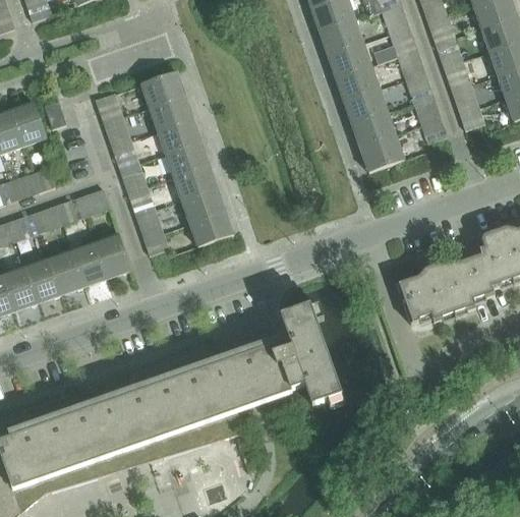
[(32,21),(35,20),(42,5),(31,0),(27,8),(32,21)]
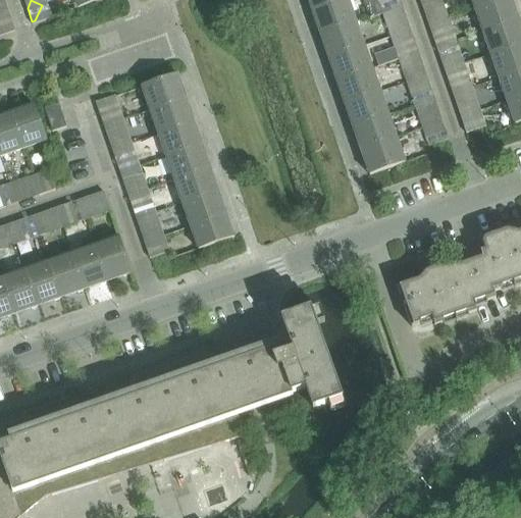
[(311,10),(312,9),(339,0),(308,0),(310,4),(309,4),(311,10)]
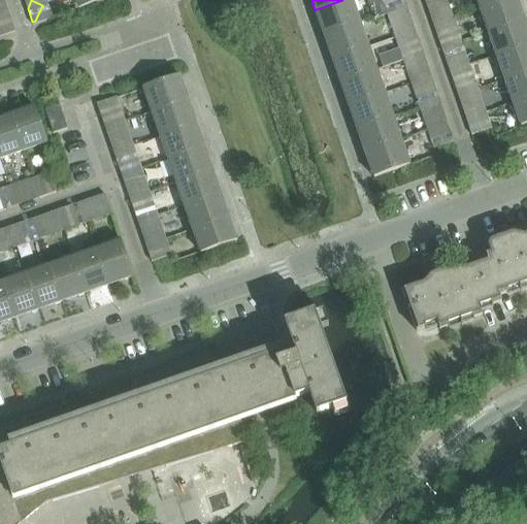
[(323,33),(324,33),(360,21),(353,0),(342,0),(316,9),(322,27),(321,28),(323,33)]
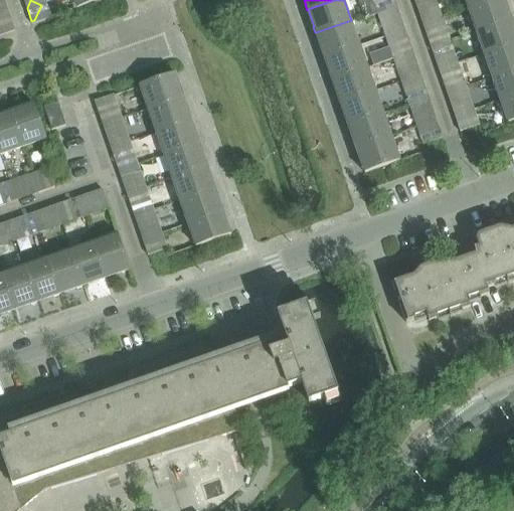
[(362,0),(366,14),(377,10),(375,4),(374,0),(362,0)]
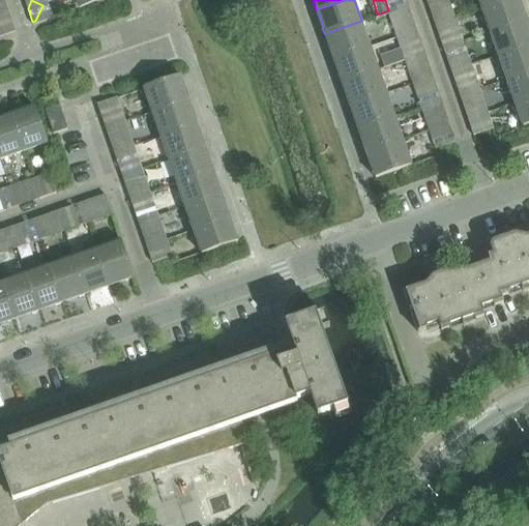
[(388,10),(390,17),(394,16),(401,1),(399,0),(387,0),(386,4),(388,10)]
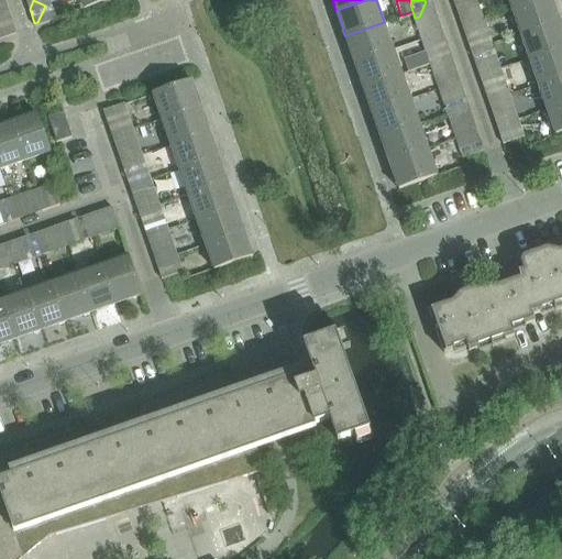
[(520,30),(558,17),(551,0),(526,0),(511,6),(520,30)]
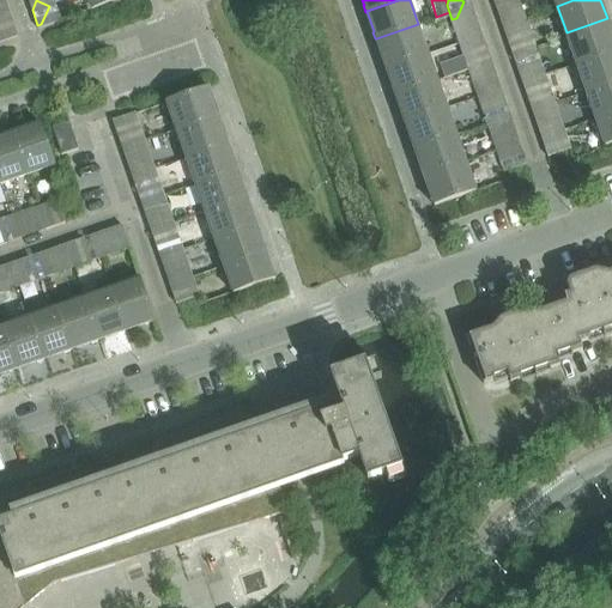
[(2,12),(0,16),(0,26),(13,34),(17,32),(11,17),(2,12)]
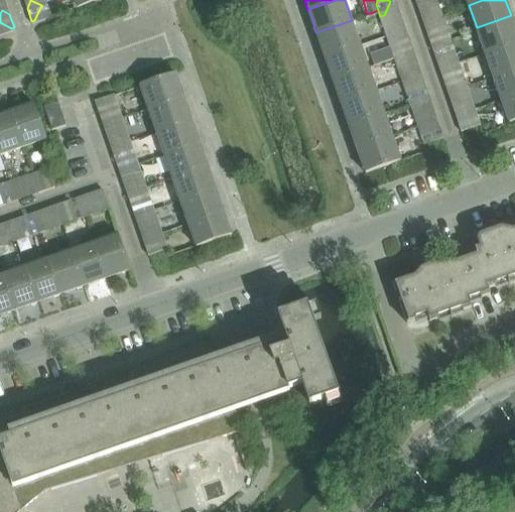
[(485,50),(514,39),(514,25),(511,15),(477,27),(485,50)]
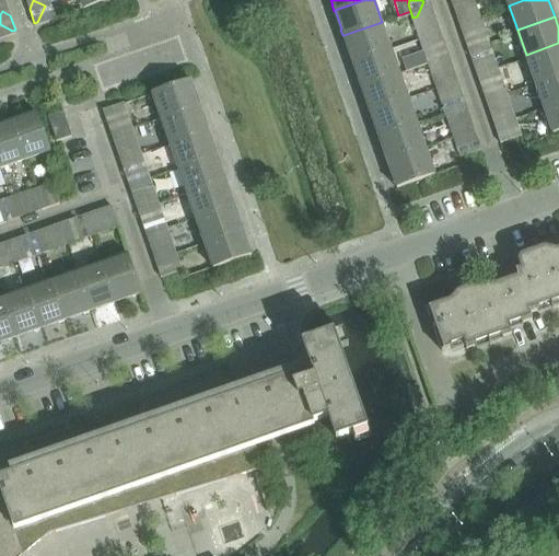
[(477,29),(462,21),(458,22),(464,36),(472,39),(477,29)]
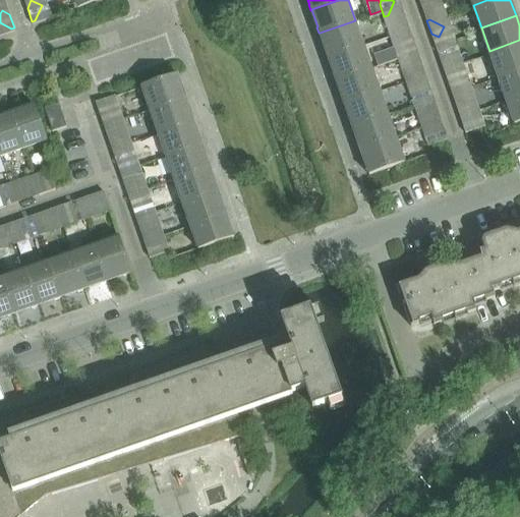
[(327,56),(328,56),(363,43),(355,20),(320,33),(326,50),(325,50),(327,56)]
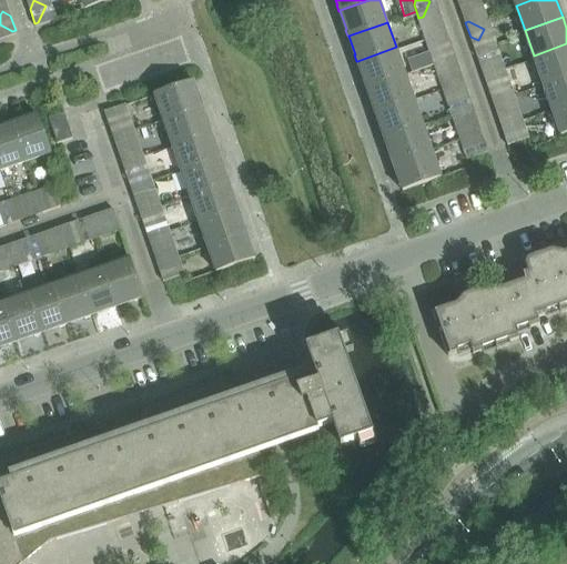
[(425,23),(403,31),(408,47),(432,39),(425,23)]
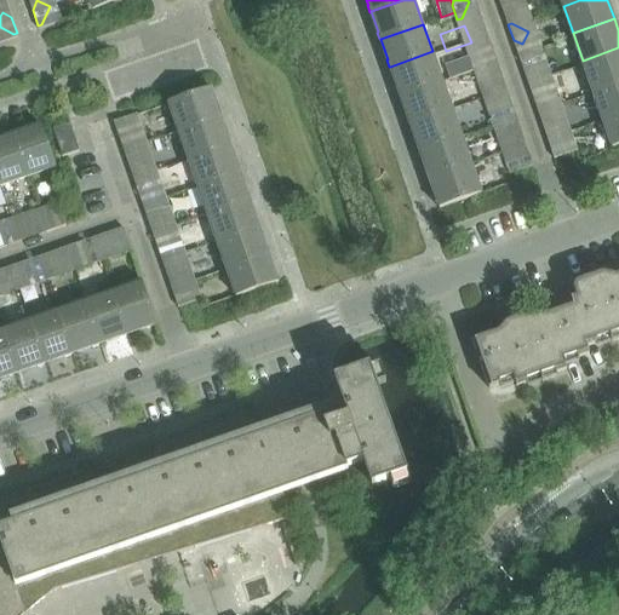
[(492,47),(487,32),(483,33),(475,50),(488,56),(492,47)]
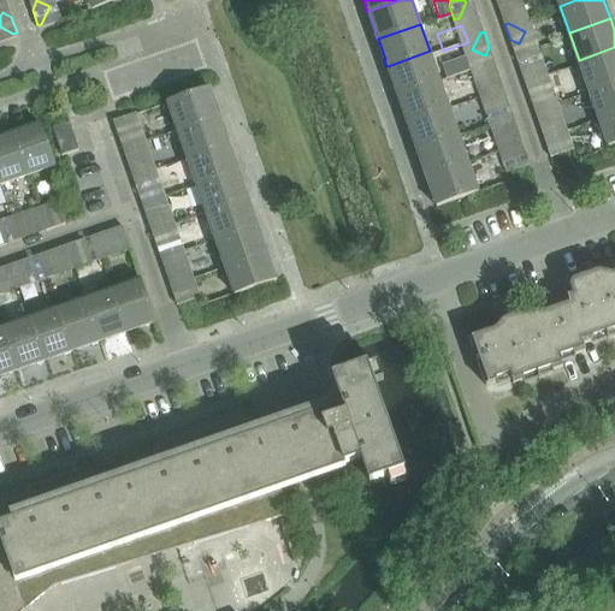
[(519,43),(536,53),(539,51),(534,36),(525,31),(519,43)]
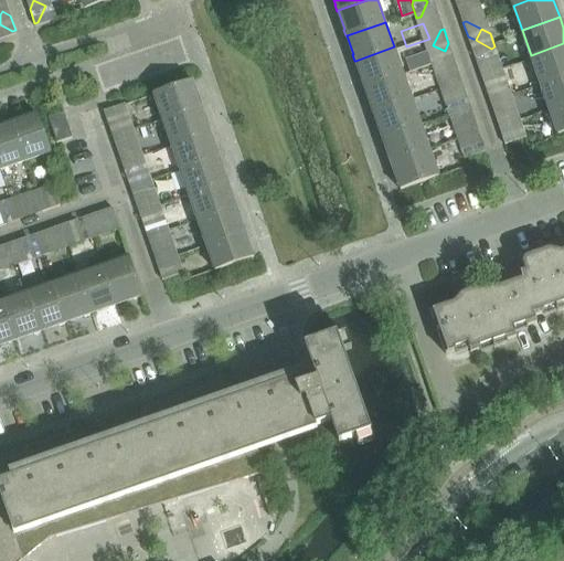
[(563,71),(563,43),(531,55),(539,81),(563,71)]
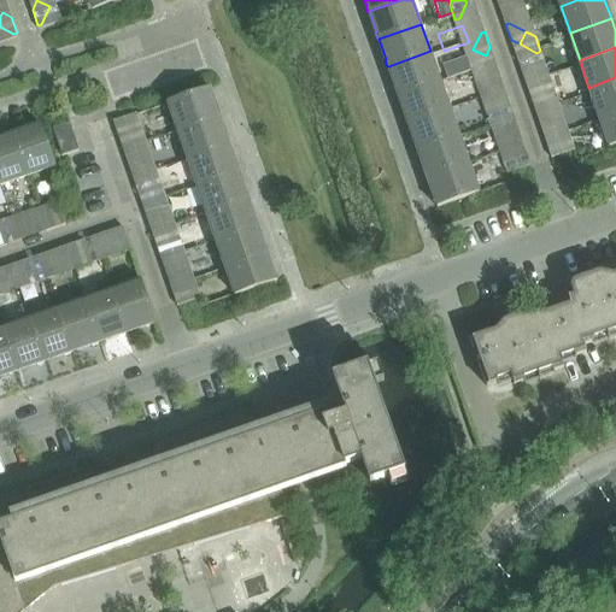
[(469,59),(474,74),(479,72),(486,56),(473,49),(469,59)]
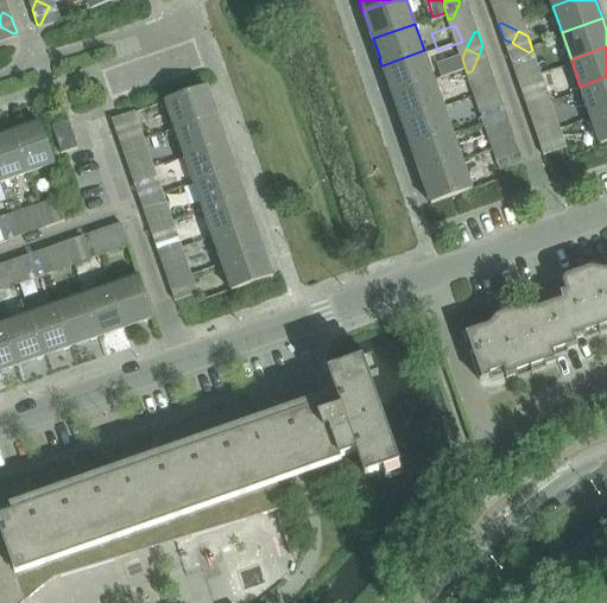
[(391,93),(392,91),(434,77),(424,50),(383,65),(390,86),(389,86),(391,93)]
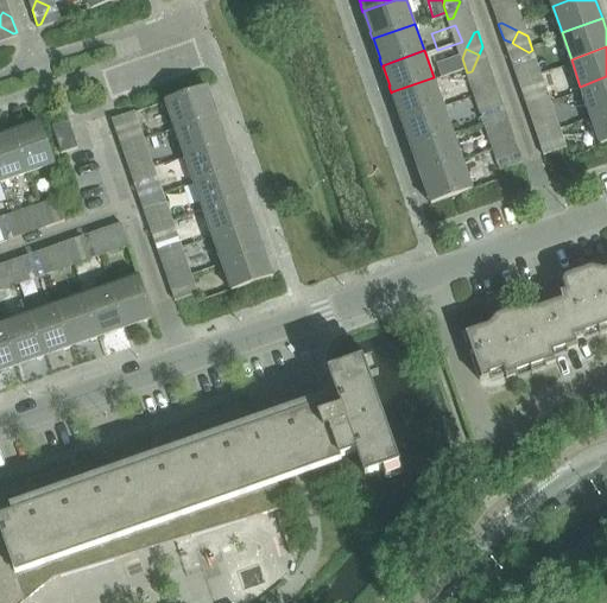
[(537,84),(520,76),(517,77),(522,93),(530,97),(537,84)]
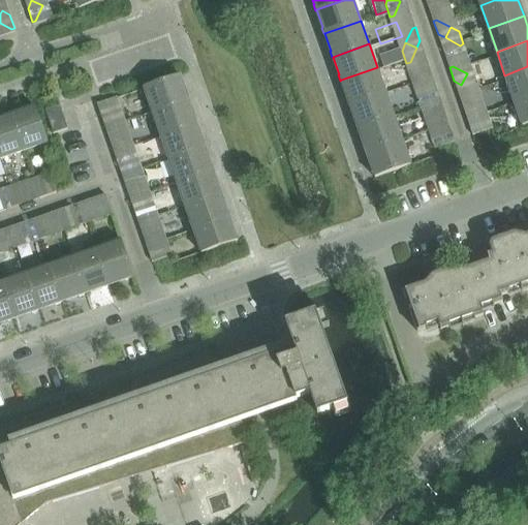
[(527,66),(504,75),(513,98),(527,93),(527,66)]
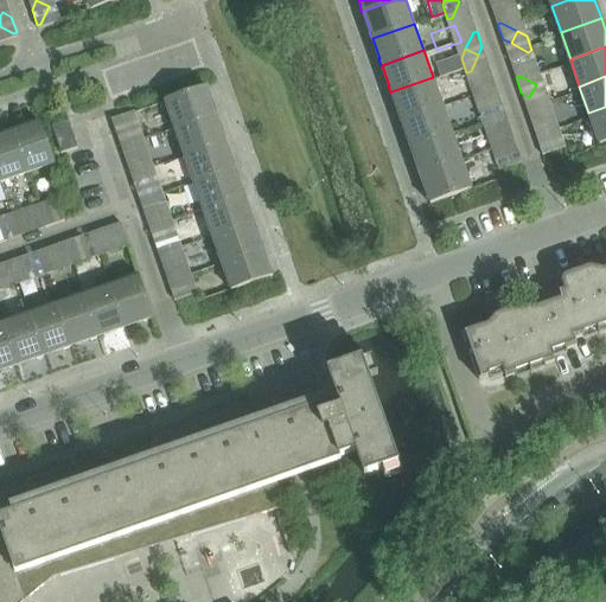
[(400,119),(401,119),(442,104),(433,77),(391,91),(399,111),(397,113),(400,119)]
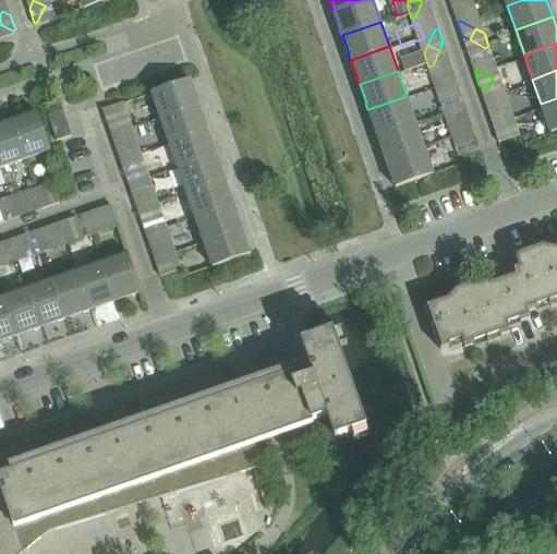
[(150,89),(160,115),(197,101),(189,76),(150,89)]
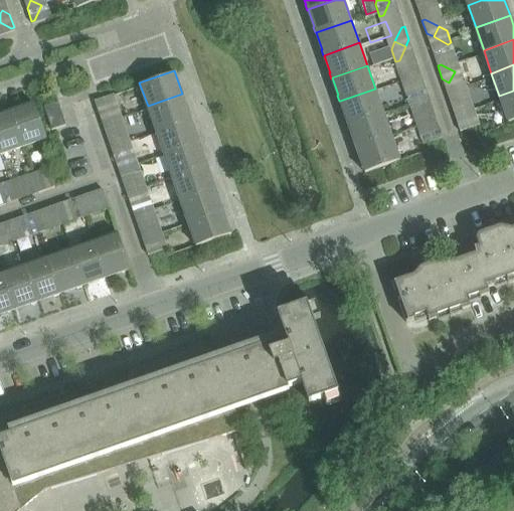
[(424,84),(419,71),(417,72),(410,87),(421,92),(424,84)]
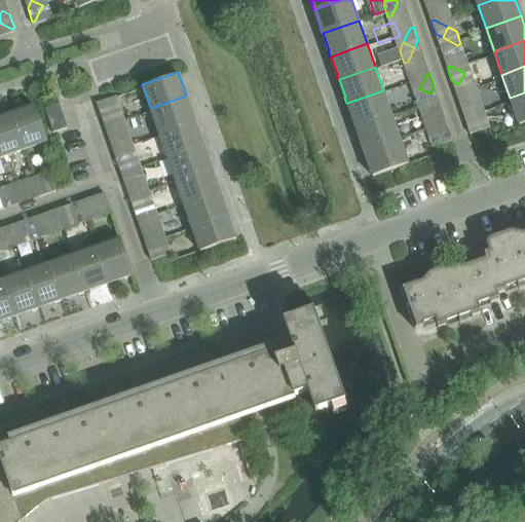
[(458,84),(473,91),(477,89),(473,77),(464,73),(458,84)]
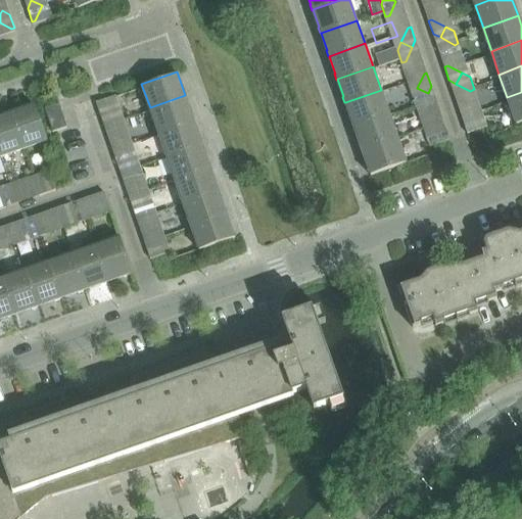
[(414,96),(418,109),(422,107),(428,93),(417,88),(414,96)]
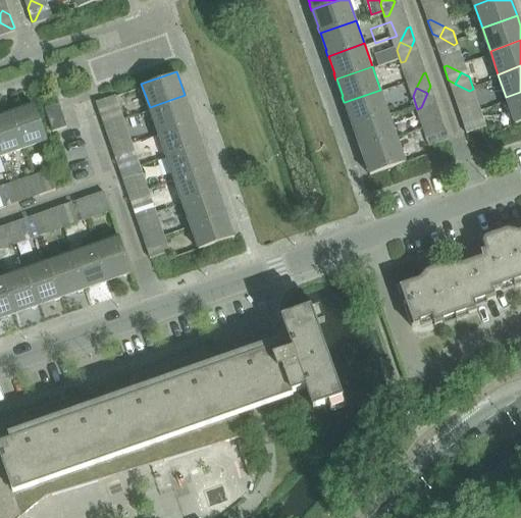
[(352,125),(353,125),(388,112),(380,90),(345,102),(351,119),(350,119),(352,125)]
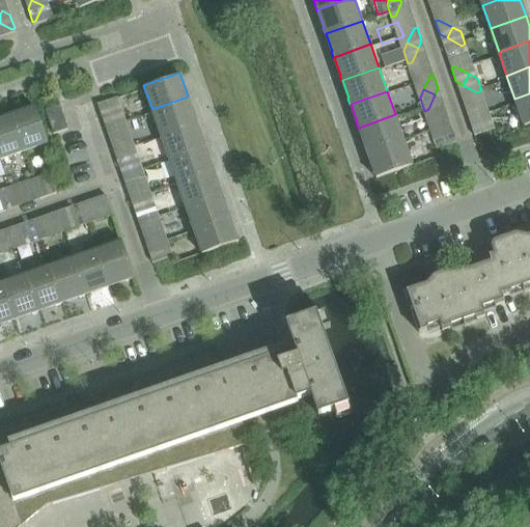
[(529,93),(514,99),(524,123),(529,120),(529,93)]
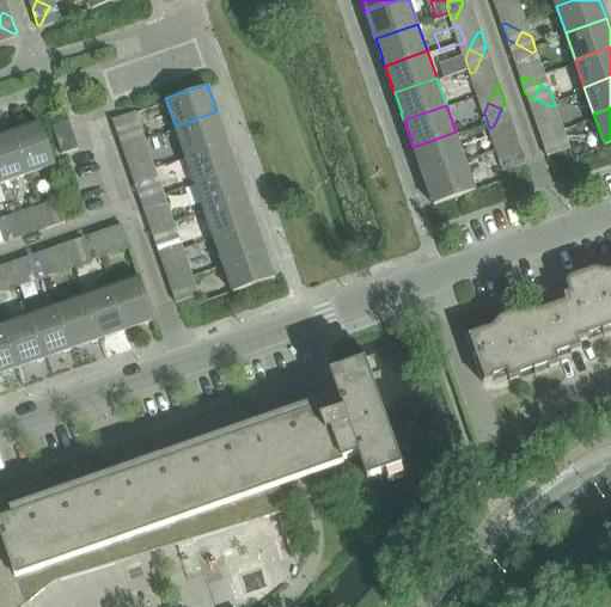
[(176,126),(185,153),(226,139),(217,111),(176,126)]
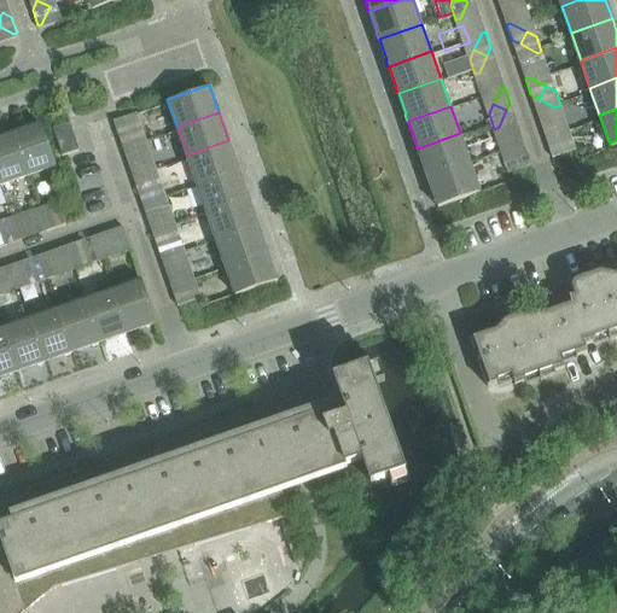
[(112,117),(118,133),(127,138),(133,124),(116,116),(112,117)]
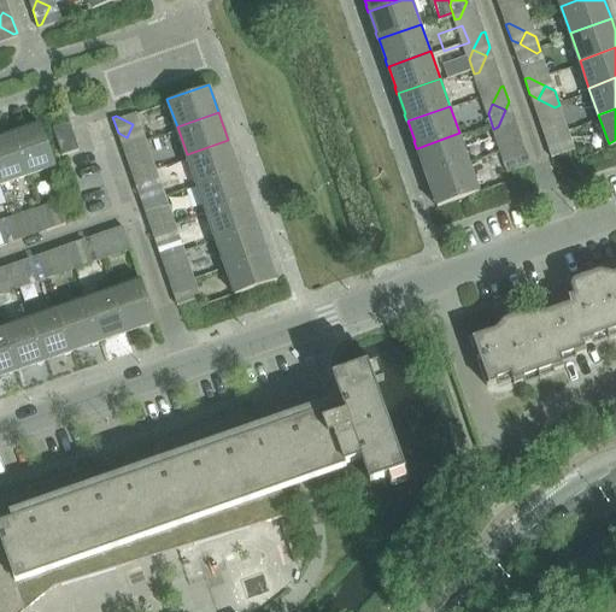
[(62,152),(69,149),(78,147),(70,119),(52,125),(62,152)]
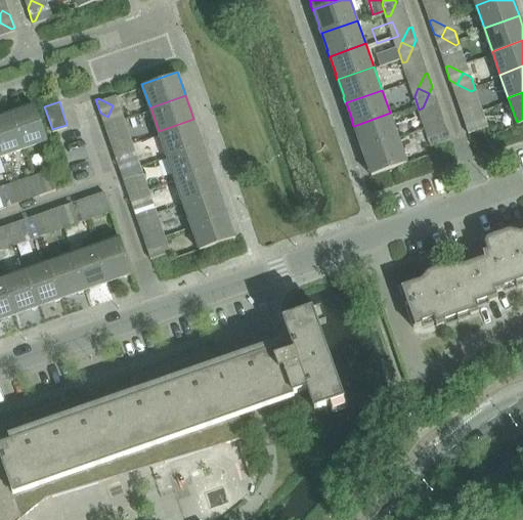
[(10,111),(23,146),(47,138),(35,102),(16,109),(15,107),(10,110),(10,111)]
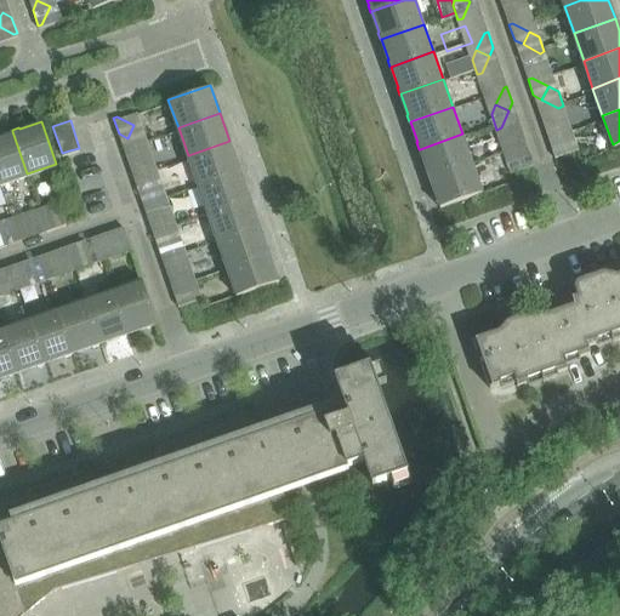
[(128,138),(144,147),(148,146),(143,130),(134,125),(128,138)]
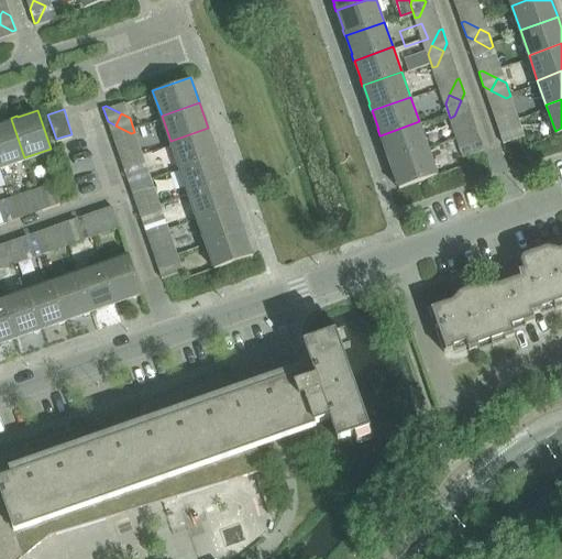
[(0,166),(24,157),(11,119),(0,123),(0,166)]
